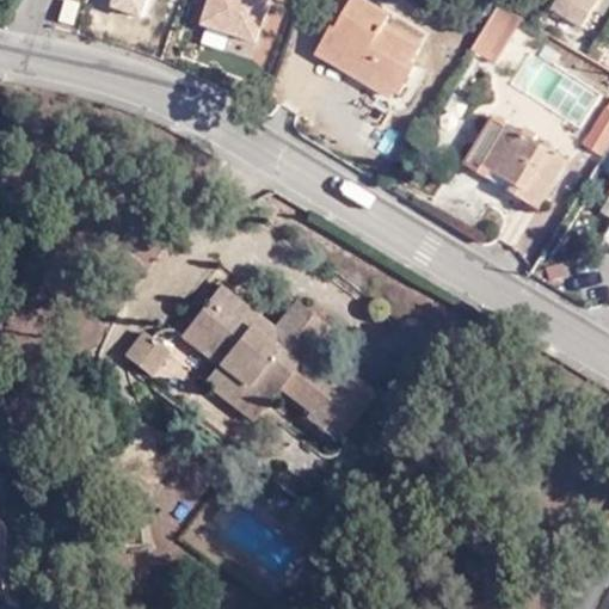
[(356,60),(399,86),(412,65),(404,61),(411,48),(374,26),(382,14),(358,0),(346,0),(331,24),(325,20),(306,50),(348,74),(356,60)]
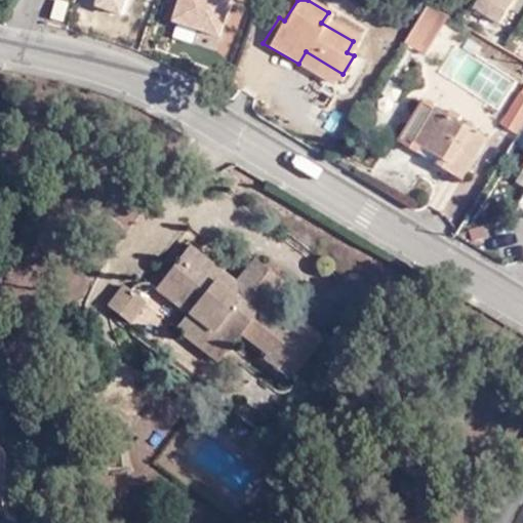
[(512,0),(477,0),(472,9),(498,24),(512,0)]
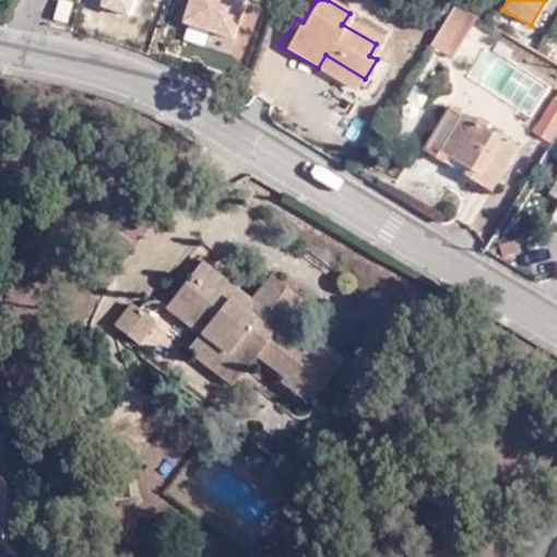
[(454,7),(428,47),(450,59),(475,19),(454,7)]
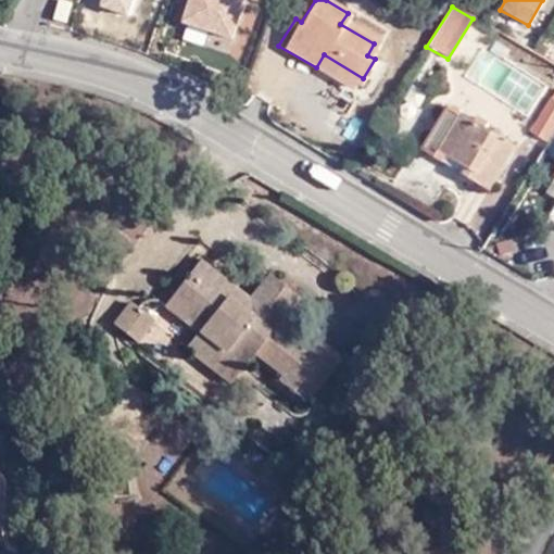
[(506,47),(495,38),(489,49),(498,57),(506,47)]
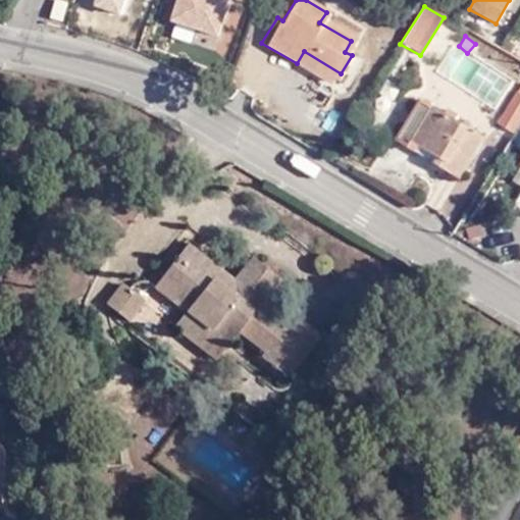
[(332,86),(341,73),(304,51),(297,63),(332,86)]
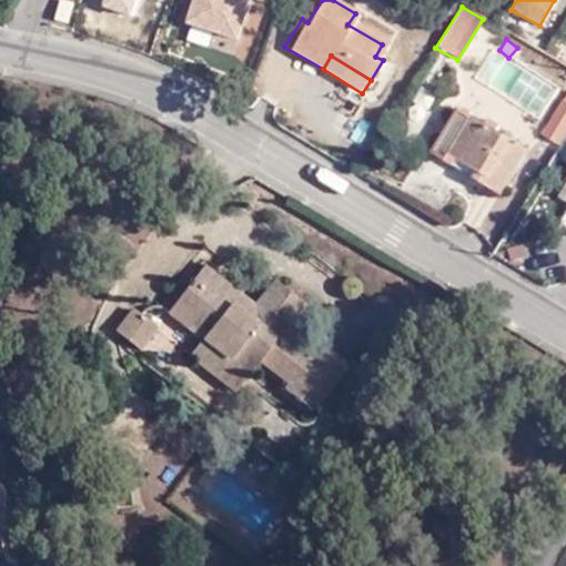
[(565,98),(544,134),(558,144),(565,132),(565,98)]
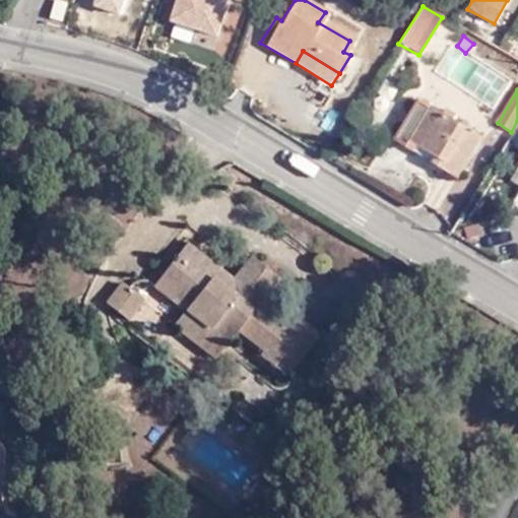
[(393,136),(405,143),(412,135),(436,151),(430,157),(455,174),(480,133),(419,94),(393,136)]
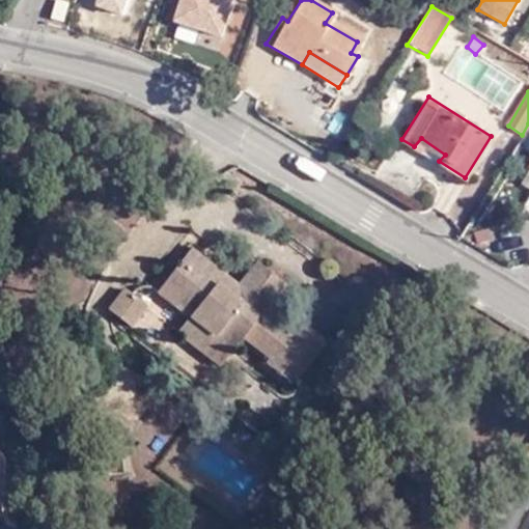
[(421,138),(414,146),(439,161),(445,155),(421,138)]
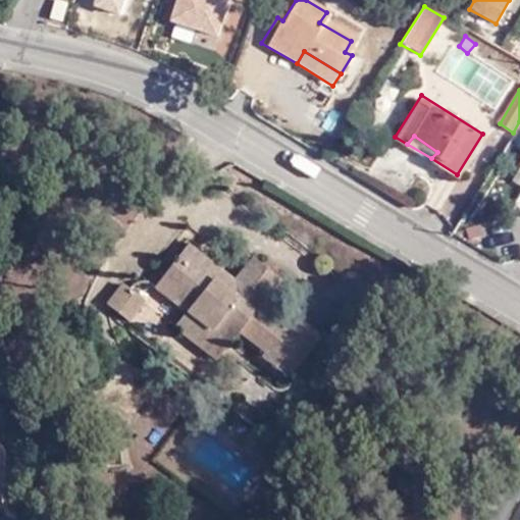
[(209,274),(216,265),(185,241),(151,283),(184,309),(171,324),(196,344),(208,327),(224,340),(236,327),(262,349),(255,358),(277,375),(312,333),(290,314),(278,326),(253,306),(276,275),(250,256),(231,276),(225,287),(209,274)]
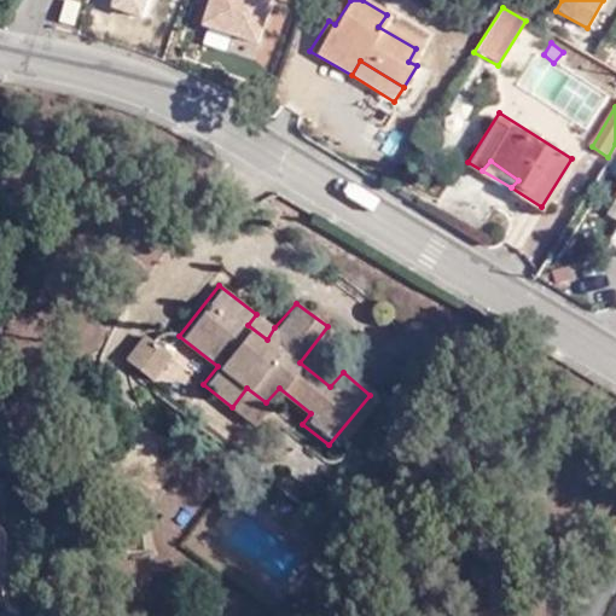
[(274,327),(256,314),(248,325),(267,340),(274,327)]
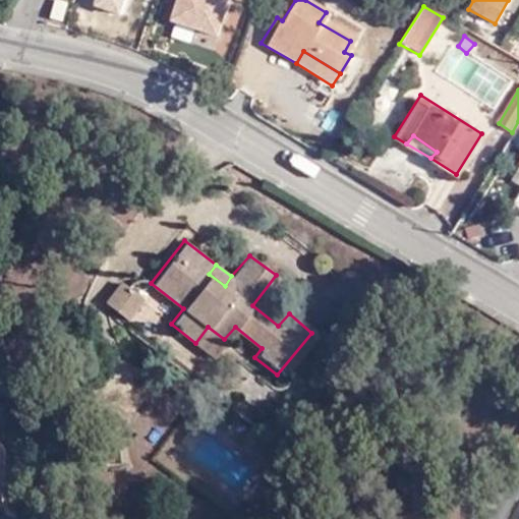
[(118,279),(108,291),(107,303),(121,314),(137,294),(118,279)]
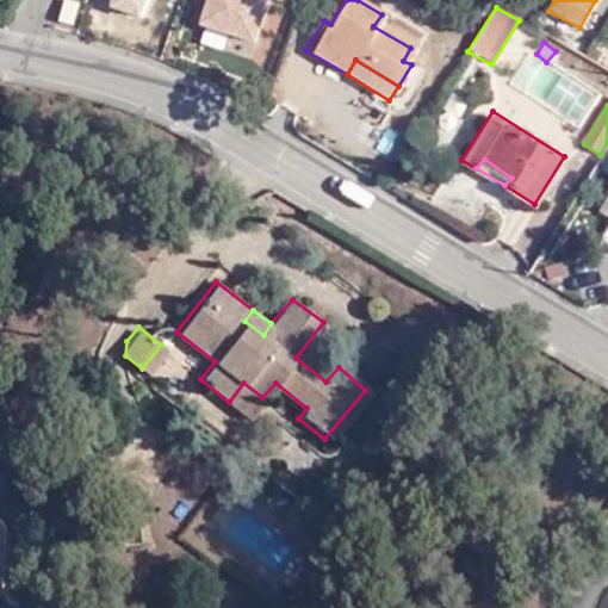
[(243,383),(229,402),(247,416),(262,397),(243,383)]
